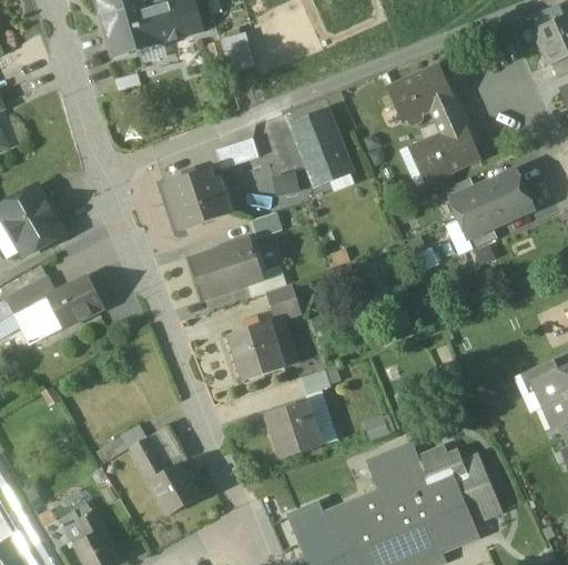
[(97,0),(113,53),(162,40),(151,4),(150,0),(97,0)]
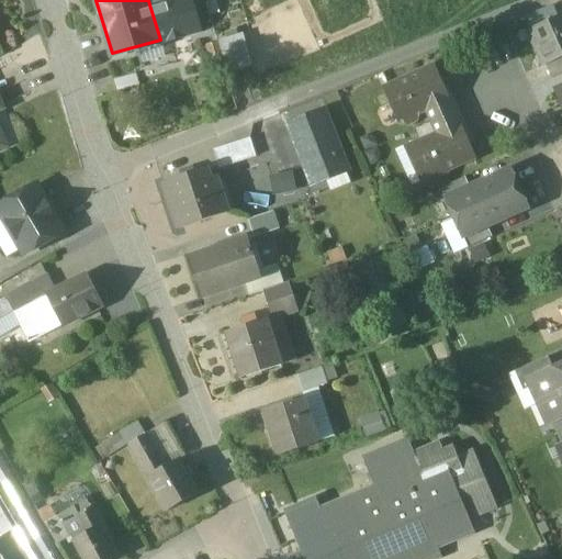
[(165,0),(149,4),(160,40),(199,28),(190,0),(165,0)]
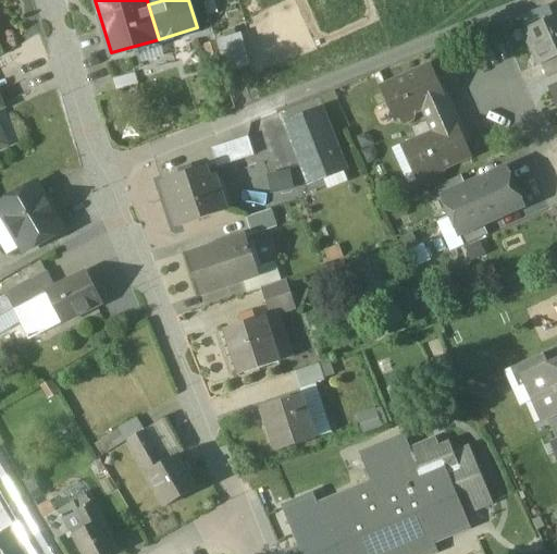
[(556,12),(524,27),(540,61),(556,53),(556,12)]
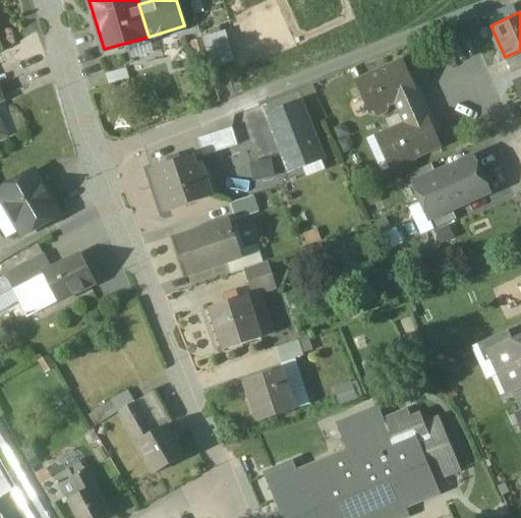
[(214,61),(233,57),(227,29),(209,33),(214,61)]
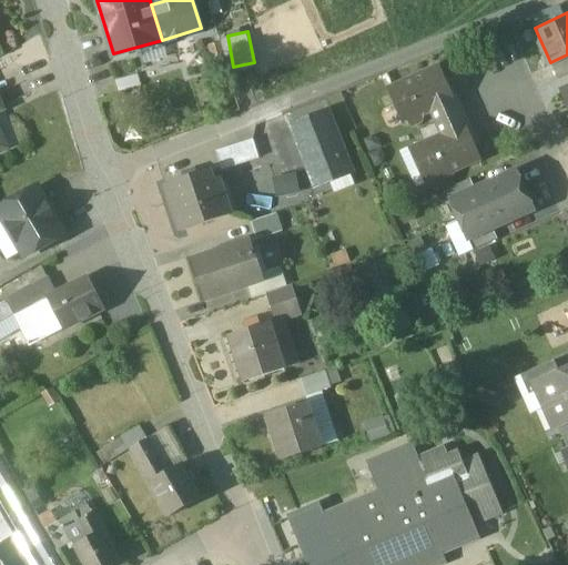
[(437,64),(387,86),(403,120),(406,119),(412,121),(419,118),(422,112),(430,108),(456,97),(452,87),(447,88),(437,64)]
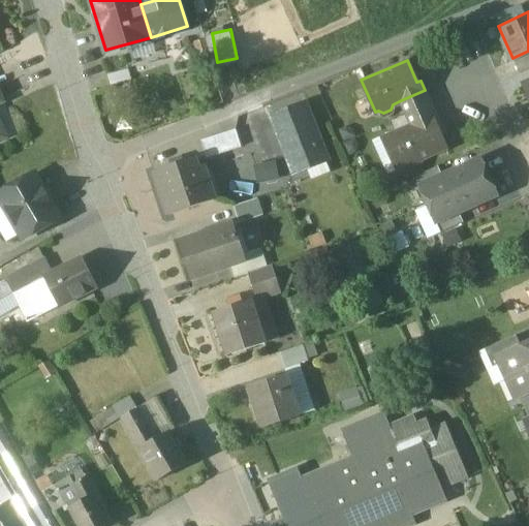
[(127,67),(106,72),(110,84),(130,78),(127,67)]
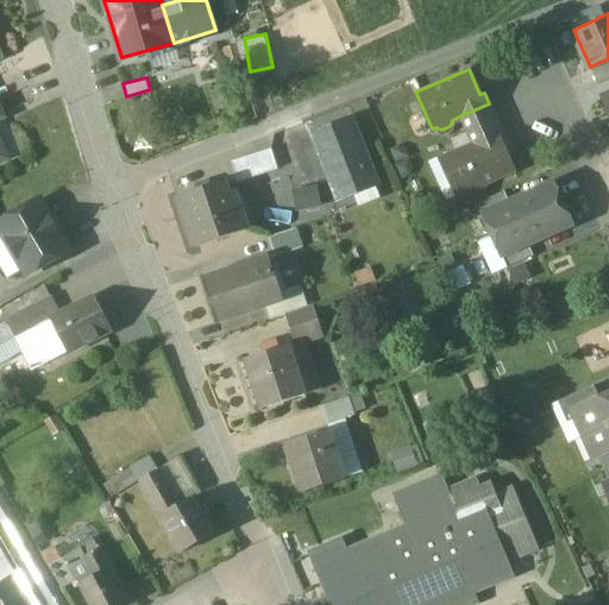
[(489,104),(462,115),(468,128),(495,117),(489,104)]
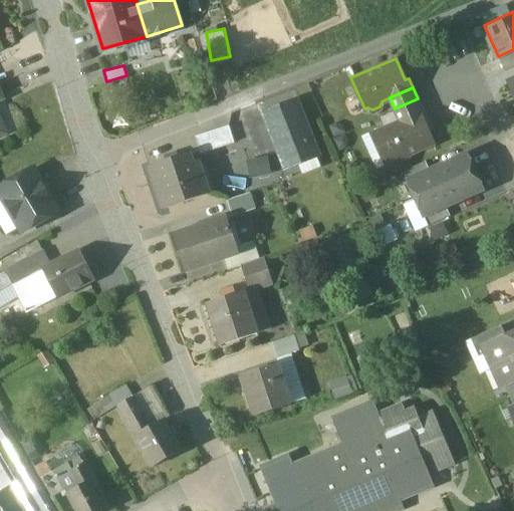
[(418,98),(395,108),(400,119),(423,109),(418,98)]
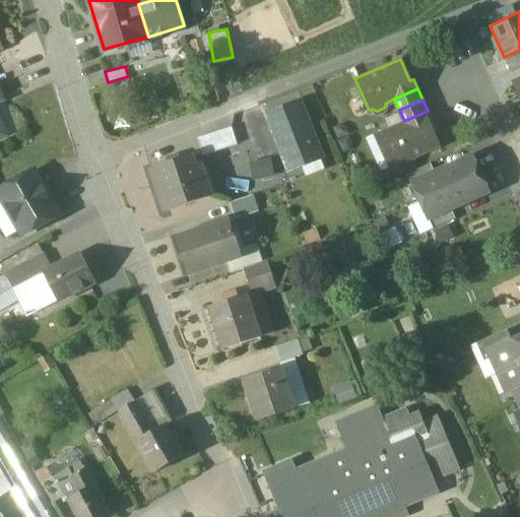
[(322,156),(300,101),(268,114),(289,169),(322,156)]
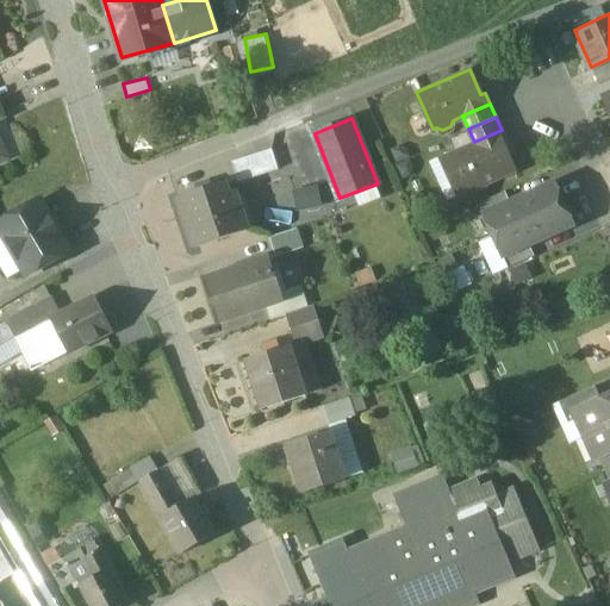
[(474,142),(441,157),(447,172),(453,173),(460,191),(470,187),(474,189),(483,186),(486,180),(514,168),(503,143),(506,142),(502,130),(474,142)]
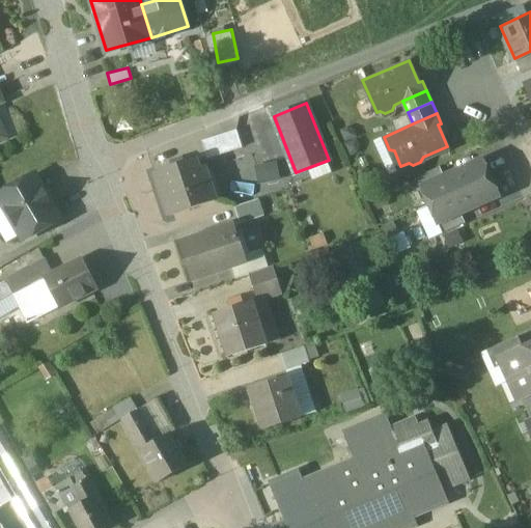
[(236,129),(202,139),(207,157),(242,146),(236,129)]
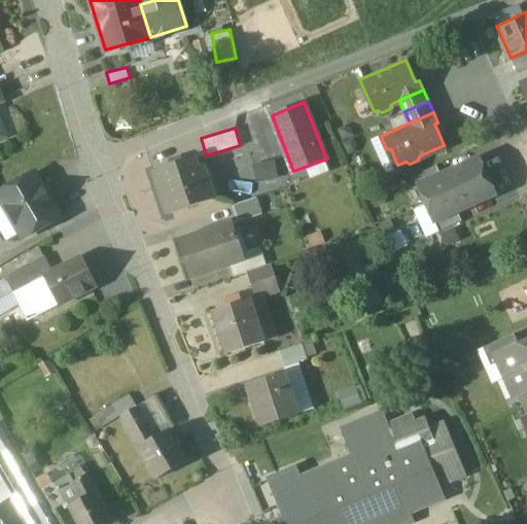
[(192,155),(153,169),(168,213),(213,198),(203,164),(197,166),(192,155)]
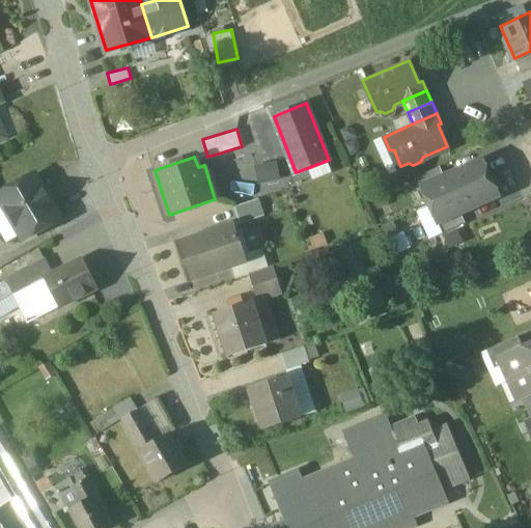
[(259,179),(280,176),(277,158),(256,161),(259,179)]
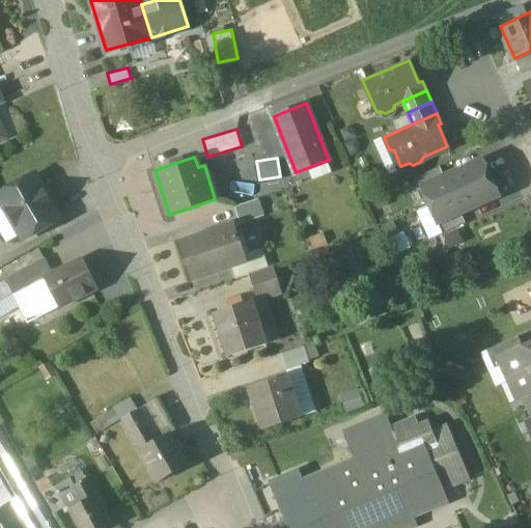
[(444,175),(421,186),(429,203),(490,176),(482,159),(444,175)]
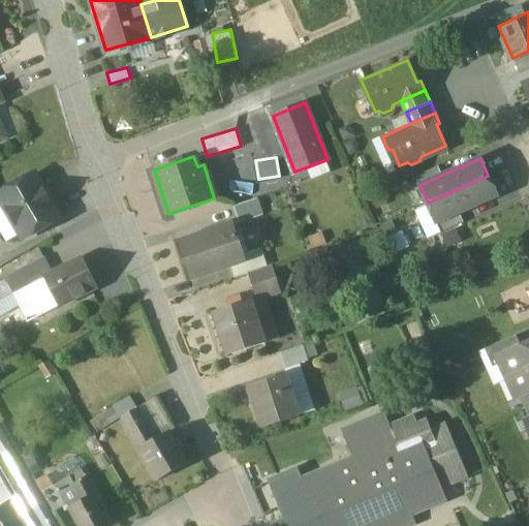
[(438,164),(415,174),(419,185),(442,175),(438,164)]
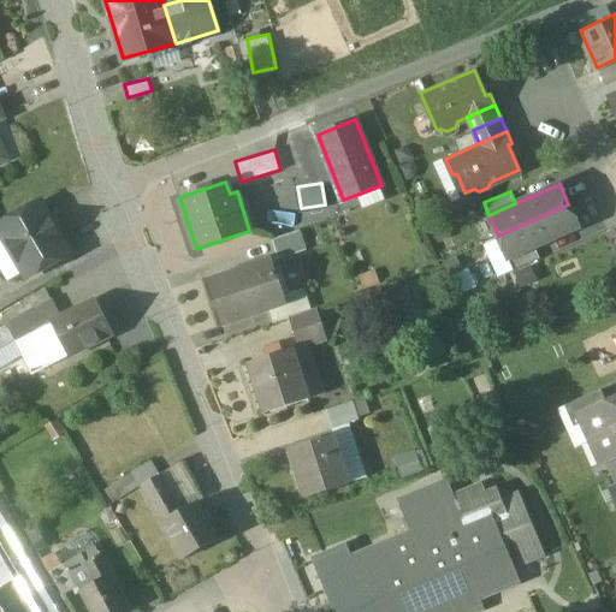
[(39,200),(0,221),(0,226),(28,275),(69,251),(58,231),(53,233),(47,221),(51,219),(39,200)]
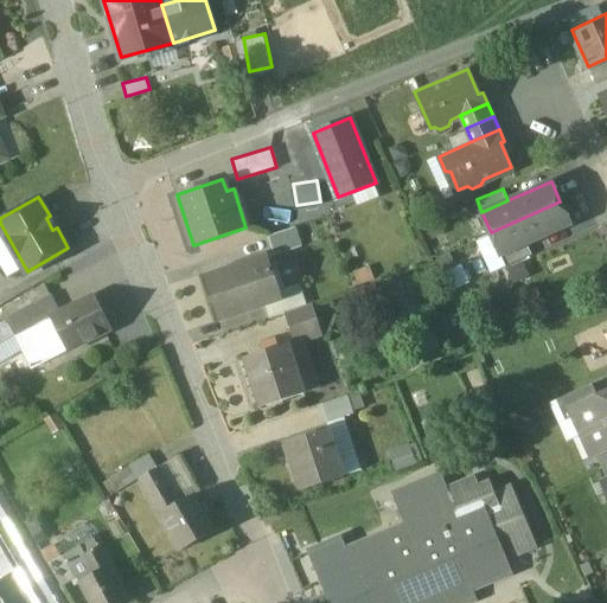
[(560,201),(491,232),(499,251),(525,239),(569,220),(560,201)]
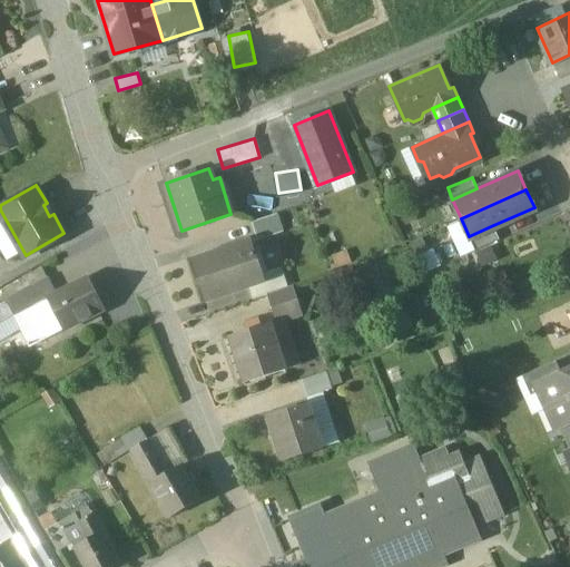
[(277,212),(252,221),(258,240),(283,231),(277,212)]
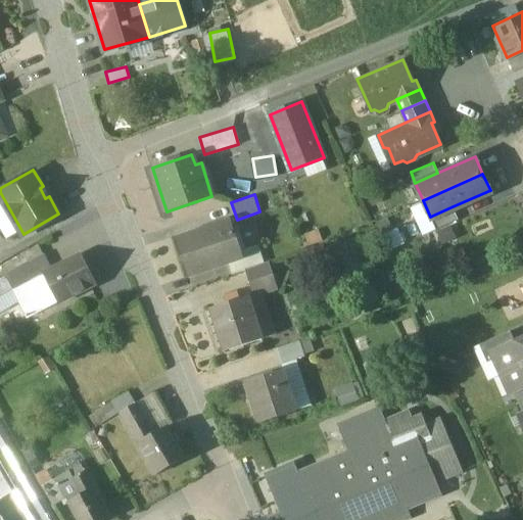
[(453,206),(430,217),(435,228),(458,218),(453,206)]
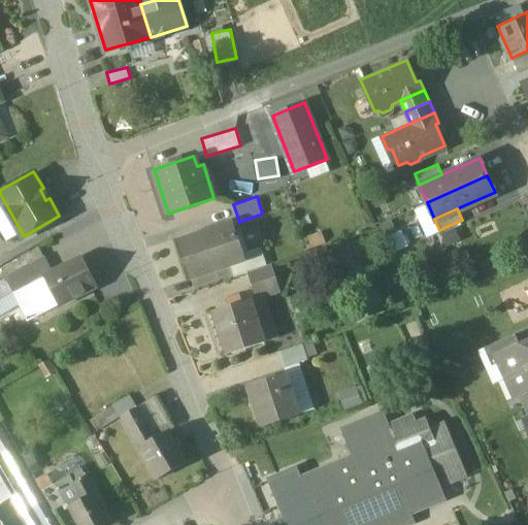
[(233,222),(177,240),(190,277),(230,265),(245,260),(244,258),(233,222)]
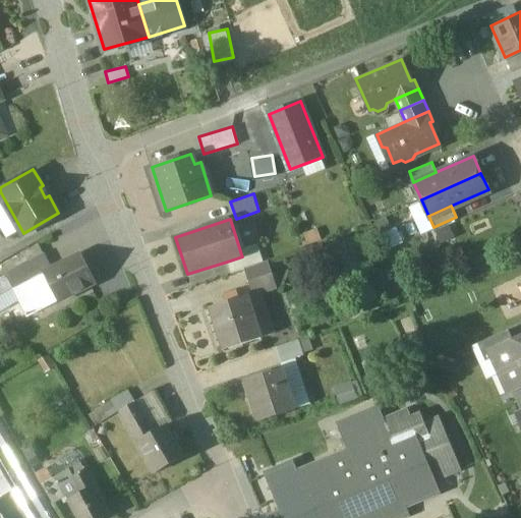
[(36,240),(0,261),(7,273),(44,253),(36,240)]
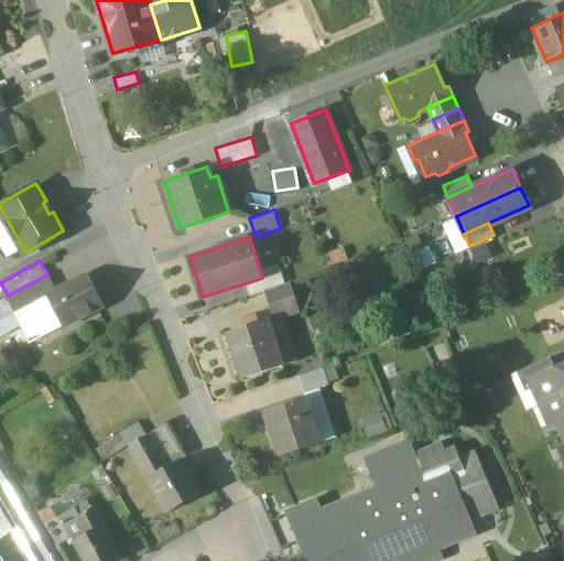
[(280,270),(261,276),(262,278),(246,283),(249,294),(263,290),(284,282),(280,270)]
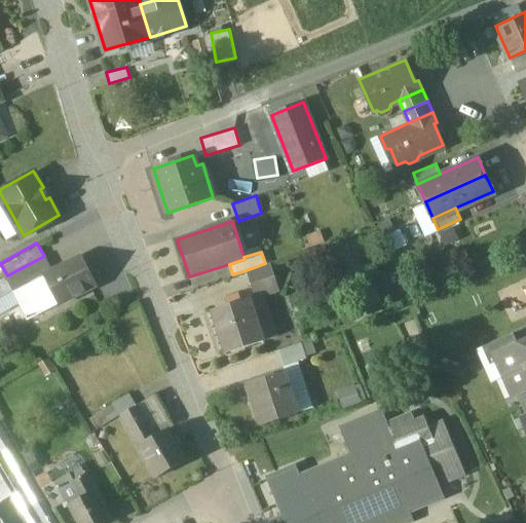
[(51,269),(34,279),(41,293),(51,288),(60,302),(60,303),(96,284),(80,255),(67,262),(59,267),(59,266),(51,269)]
